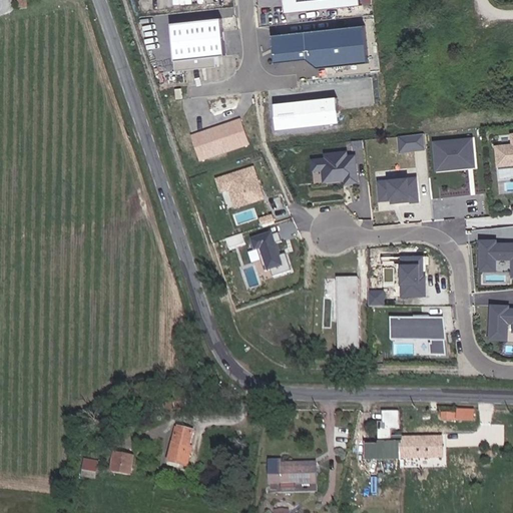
[(361,4),(360,0),(284,0),(285,12),(361,4)]
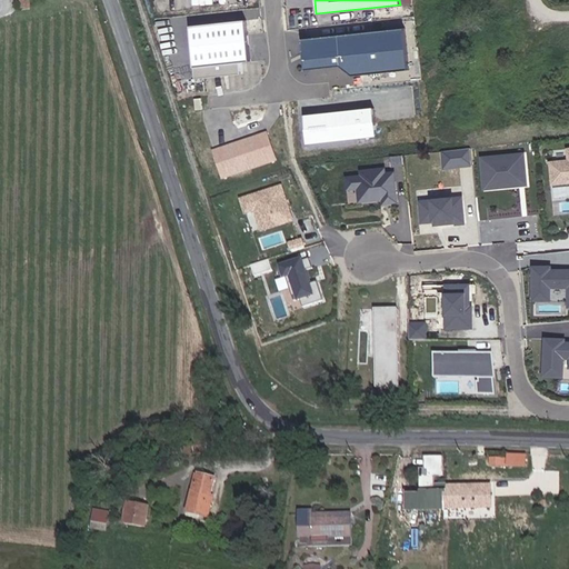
[(247,61),(242,20),(189,26),(196,78),(239,72),(238,61),(247,61)]
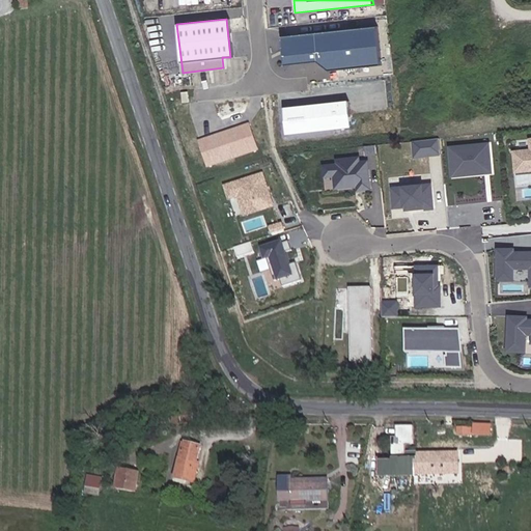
[(382,66),(378,27),(286,36),(289,66),(318,63),(330,73),(382,66)]
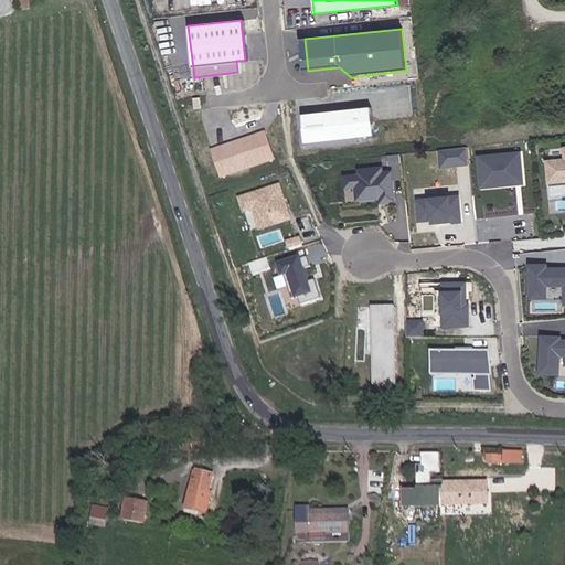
[(369,107),(302,114),(306,142),(372,135),(369,107)]
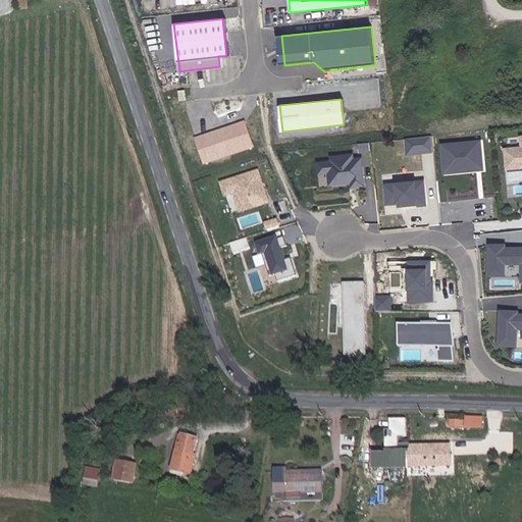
[(245,121),(195,138),(204,164),(254,148),(245,121)]
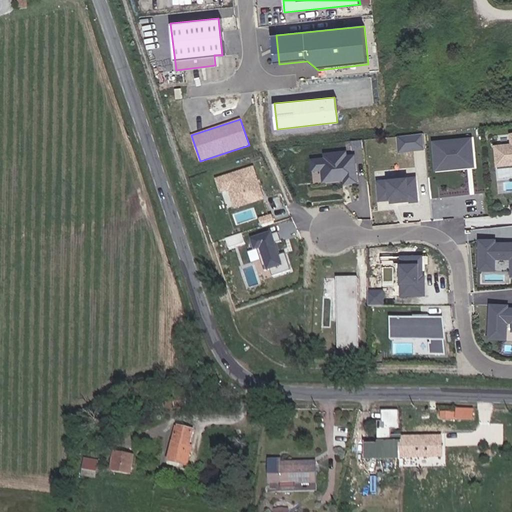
[(472,136),(432,140),(435,171),(475,167),(472,136)]
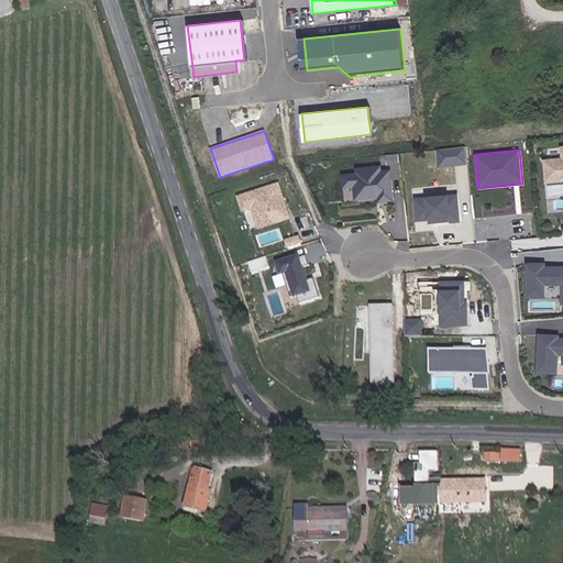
[(562,158),(547,161),(549,183),(562,180),(562,158)]
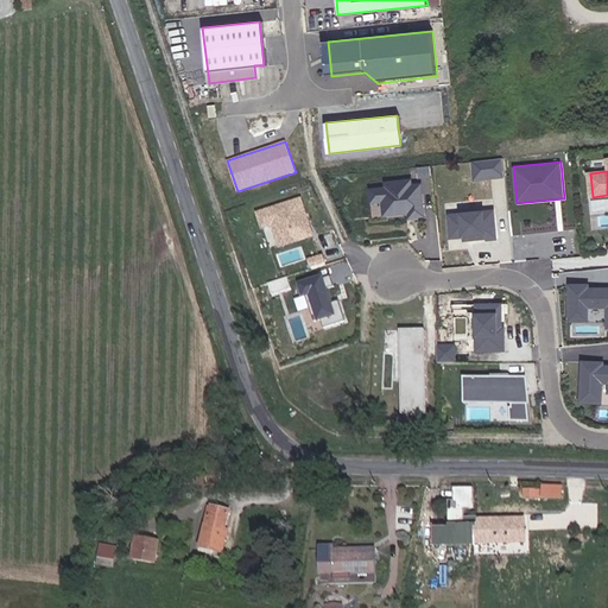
[(426,216),(423,184),(413,185),(413,179),(387,183),(388,188),(373,190),(374,203),(385,202),(386,215),(411,213),(416,213),(416,217),(426,216)]
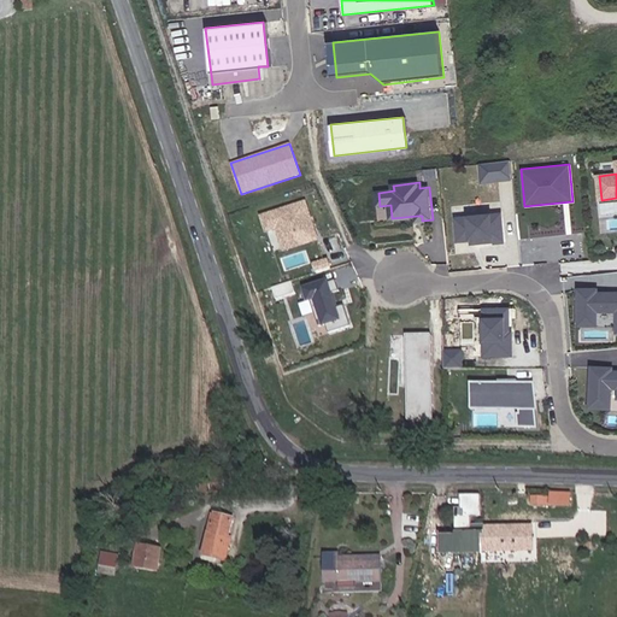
[(616,200),(603,200),(603,211),(616,210),(616,200)]
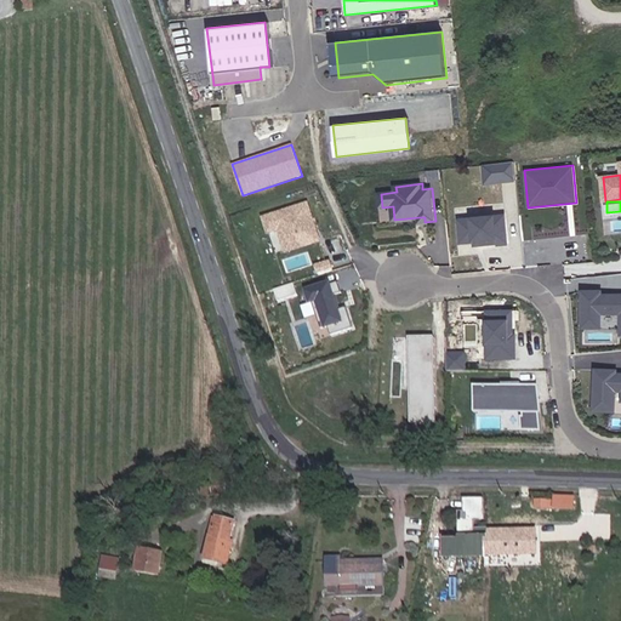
[(308,203),(261,217),(267,235),(277,233),(285,254),(320,243),(308,203)]
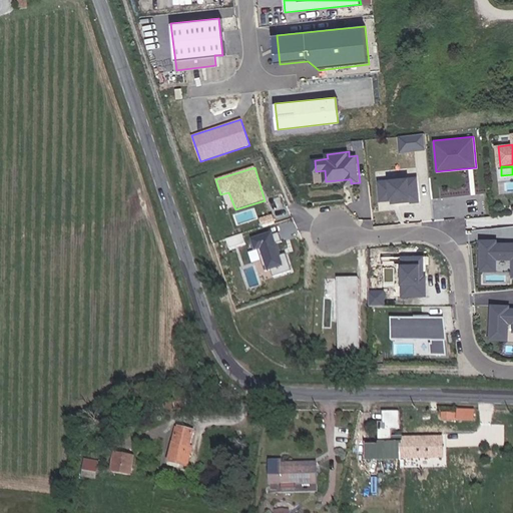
[(417,203),(415,178),(381,181),(383,201),(393,200),(393,199),(396,199),(397,203),(409,202),(409,203),(417,203)]
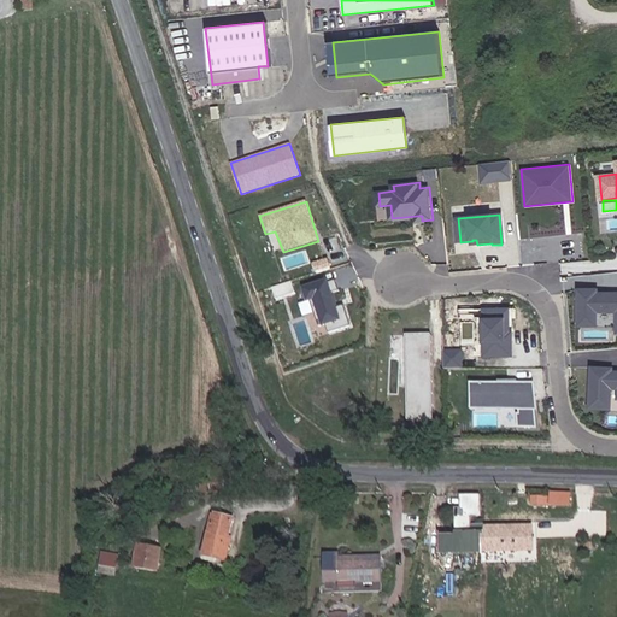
[(327,281),(301,288),(306,303),(311,301),(319,328),(340,321),(327,281)]
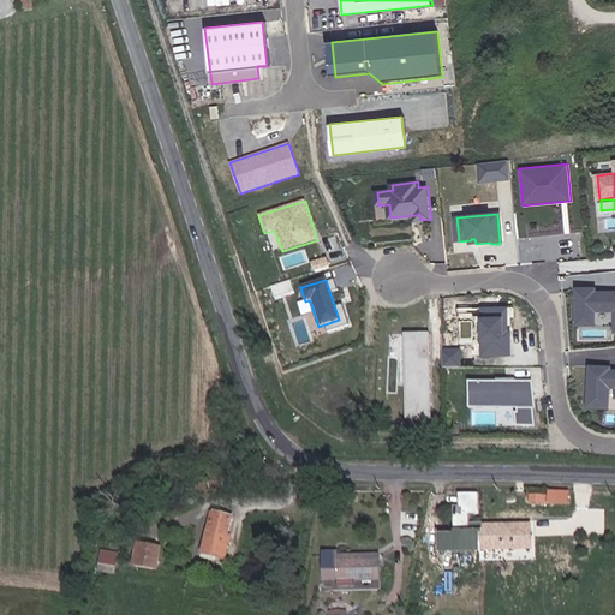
[(596,286),(574,287),(574,324),(596,324),(596,312),(611,311),(611,333),(614,332),(614,290),(596,290),(596,286)]
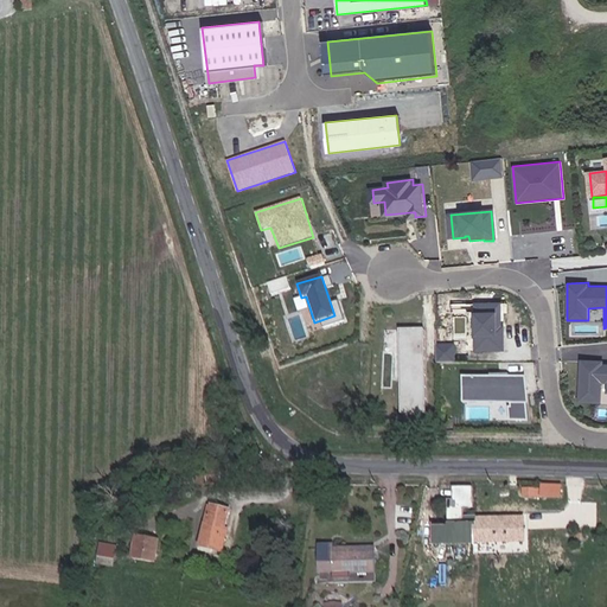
[(506,350),(506,336),(499,336),(499,328),(503,328),(503,305),(479,305),(479,351),(506,350)]
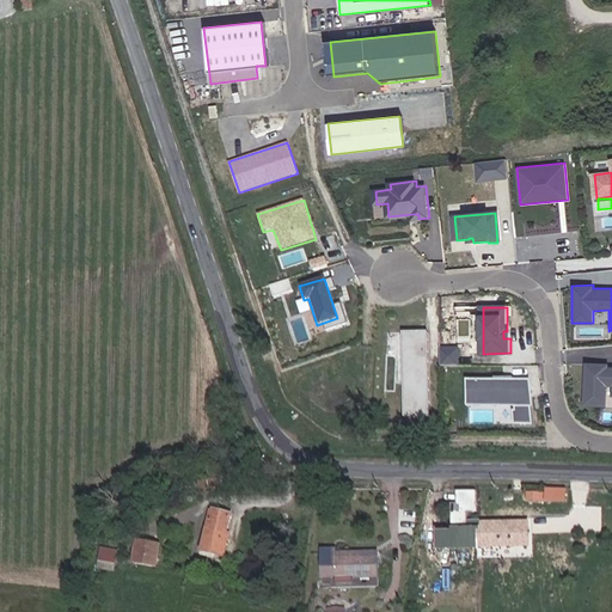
[(427,332),(403,332),(405,416),(429,416),(427,332)]
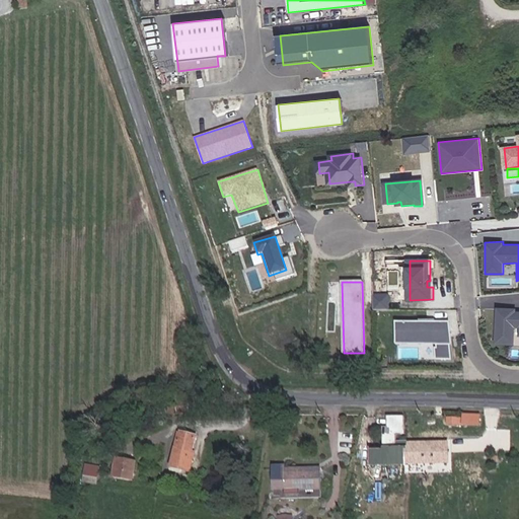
[(375,309),(391,310),(391,294),(376,294),(375,309)]
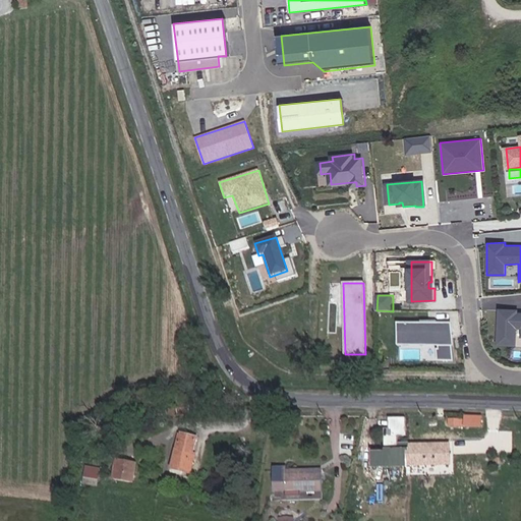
[(517,309),(498,308),(497,345),(516,346),(516,328),(520,329),(520,338),(520,337),(520,311),(517,311),(517,309)]
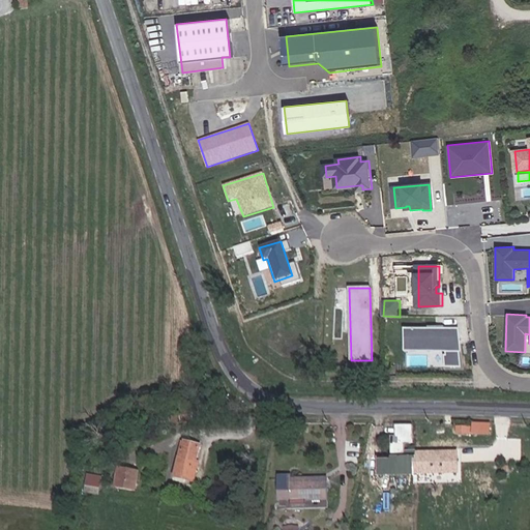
[(462,353),(460,340),(447,340),(447,329),(447,327),(431,327),(431,331),(407,331),(408,352),(449,352),(449,358),(448,358),(448,369),(465,369),(462,353)]
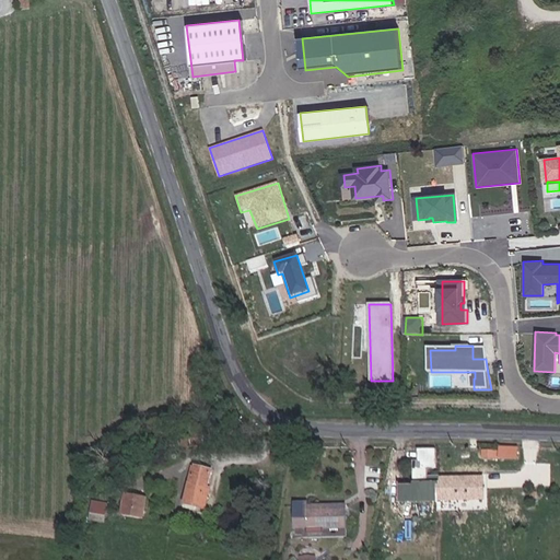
[(203,445),(202,429),(191,429),(191,432),(182,433),(183,442),(193,441),(193,446),(203,445)]
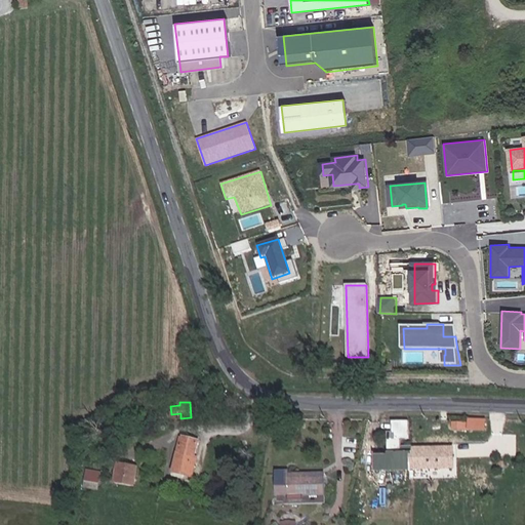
[(485,431),(486,421),(470,420),(469,430),(485,431)]
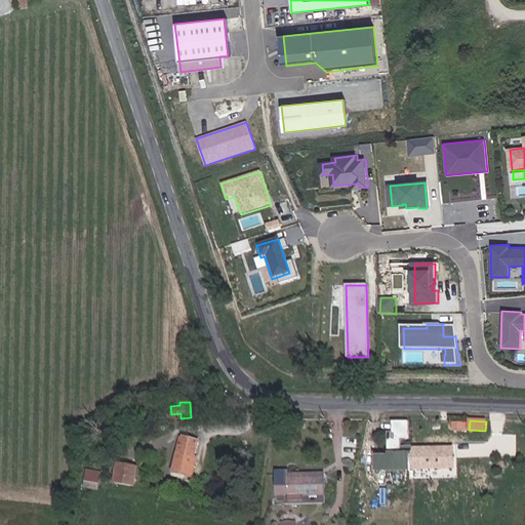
[(438,470),(438,447),(402,448),(401,440),(409,440),(409,421),(392,421),(392,432),(387,433),(388,471),(438,470)]
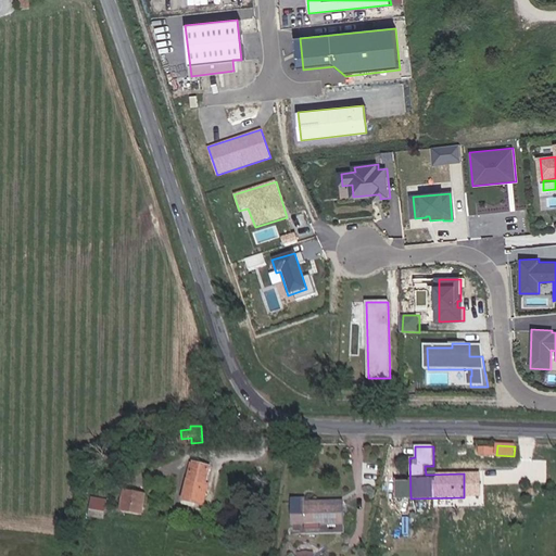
[(207,491),(203,490),(204,485),(206,485),(211,467),(193,464),(190,481),(188,481),(184,501),(204,505),(207,491)]
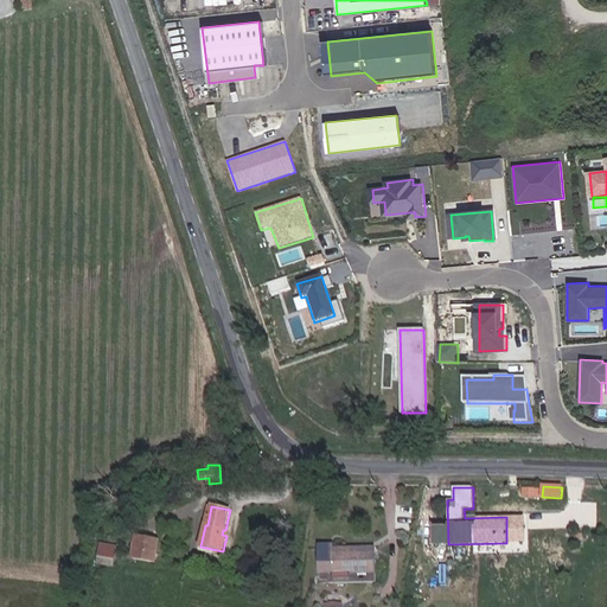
[(155,562),(159,540),(136,536),(133,558),(155,562)]
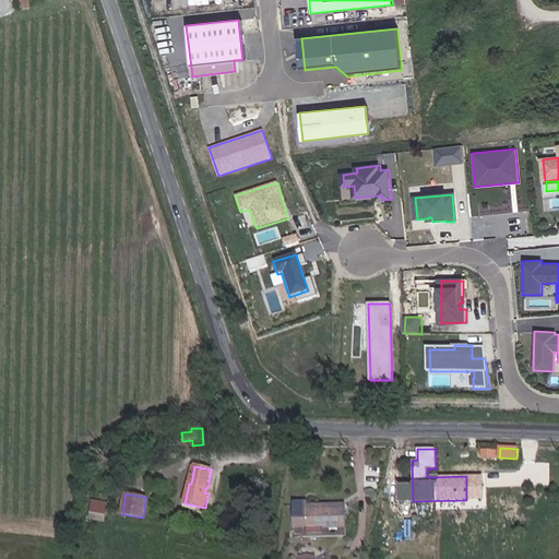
[(105,521),(107,507),(93,503),(90,519),(105,521)]
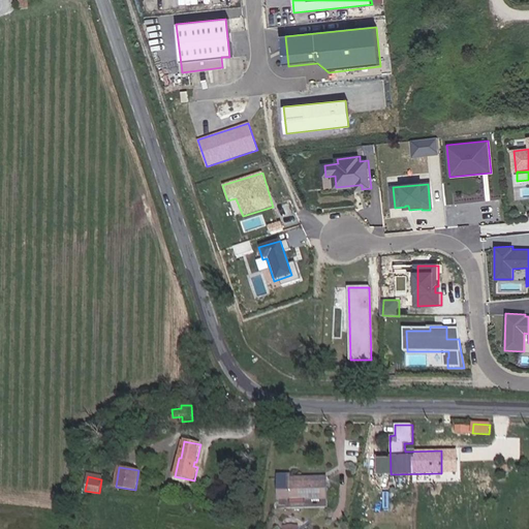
[(328,500),(327,477),(290,478),(291,501),(306,500),(328,500)]
